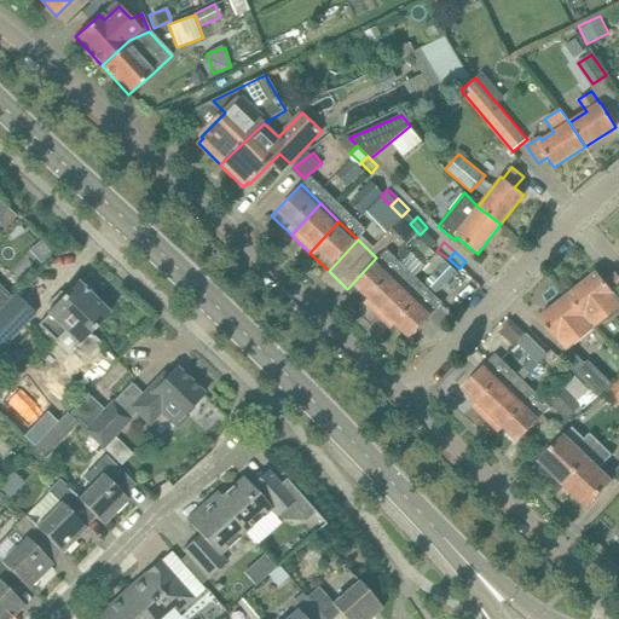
[(376,258),(347,289),(366,307),(395,277),(376,258)]
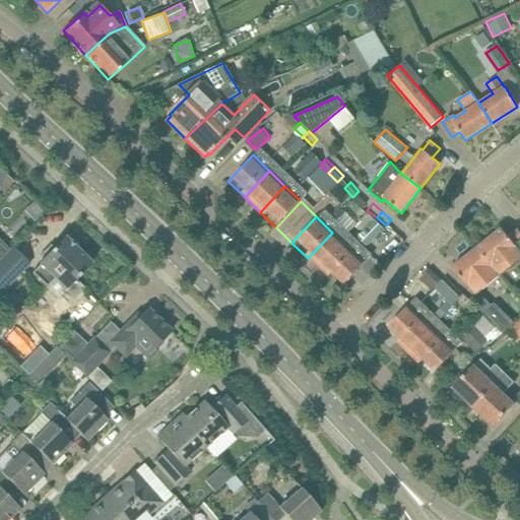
[(501,229),(476,248),(499,276),(519,259),(519,250),(516,246),(519,242),(519,233),(517,229),(508,237),(501,229)]
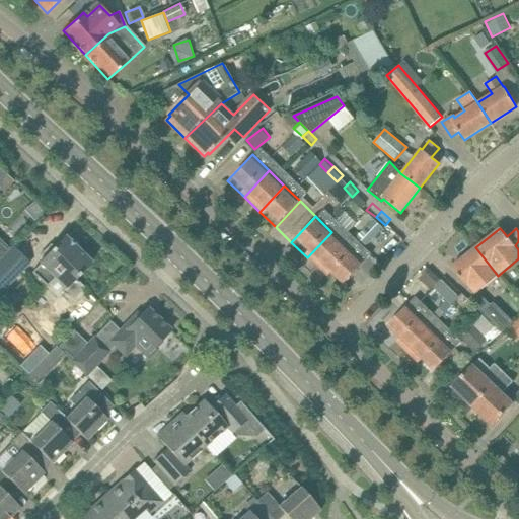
[(331,232),(307,257),(322,273),(347,247),(331,232)]
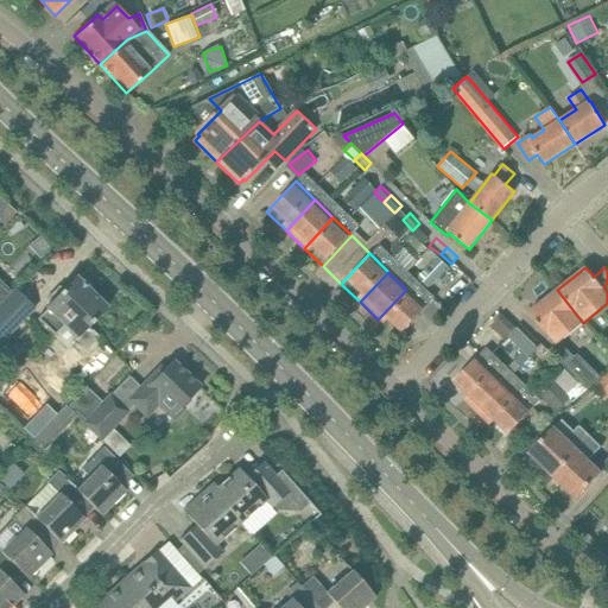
[(0,303),(16,290),(14,287),(11,291),(0,280),(0,303)]
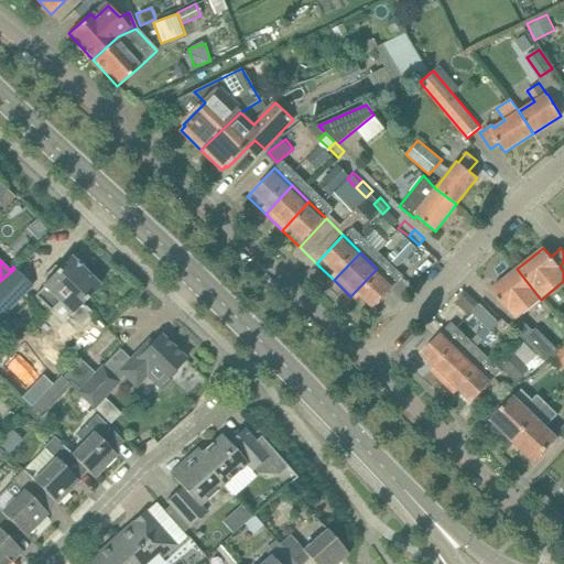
[(94,285),(68,261),(35,295),(50,310),(58,300),(72,312),(66,317),(75,326),(88,312),(77,302),(94,285)]
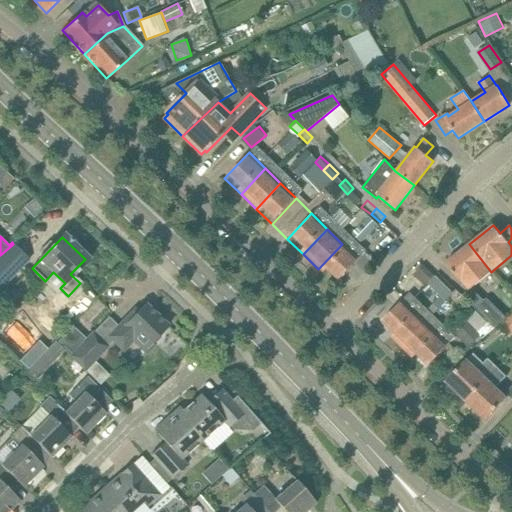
[(0,289),(29,259),(13,244),(0,255),(0,289)]
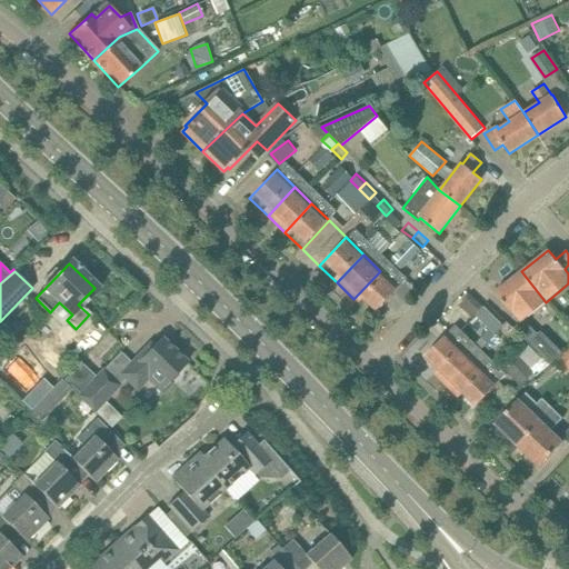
[(380,271),(353,299),(370,316),(371,317),(399,288),(398,287),(380,271)]
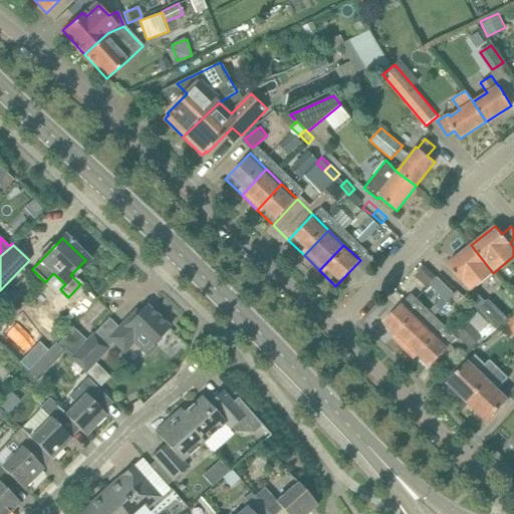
[(471,245),(447,265),(460,280),(462,283),(463,282),(471,291),(493,273),(471,245)]
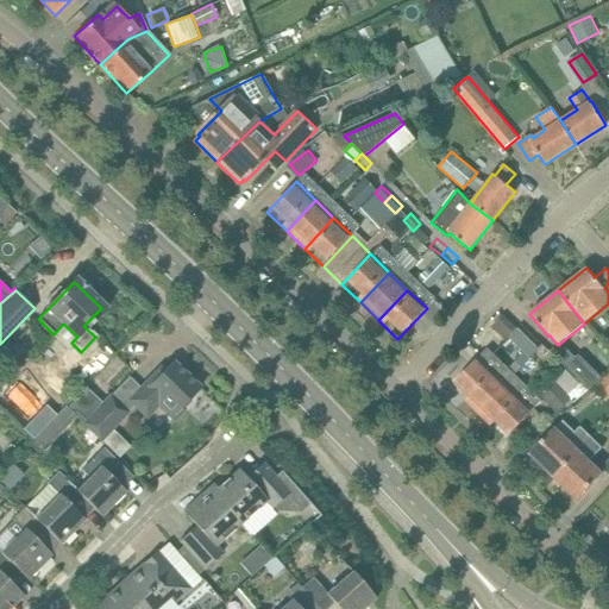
[(519,333),(513,340),(522,351),(529,344),(519,333)]
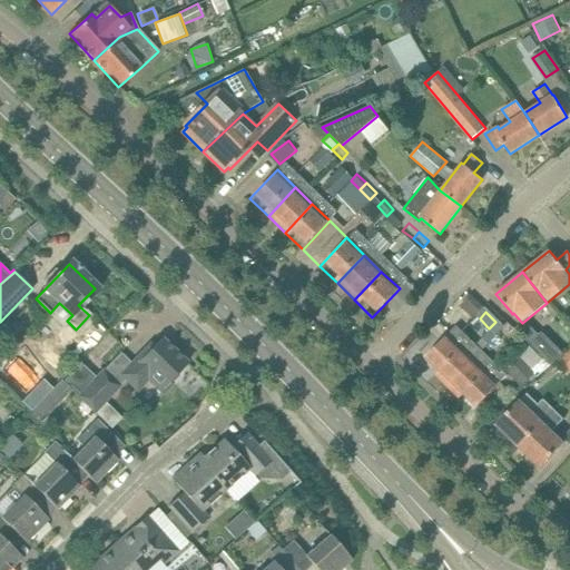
[(508,324),(502,331),(511,340),(518,333),(508,324)]
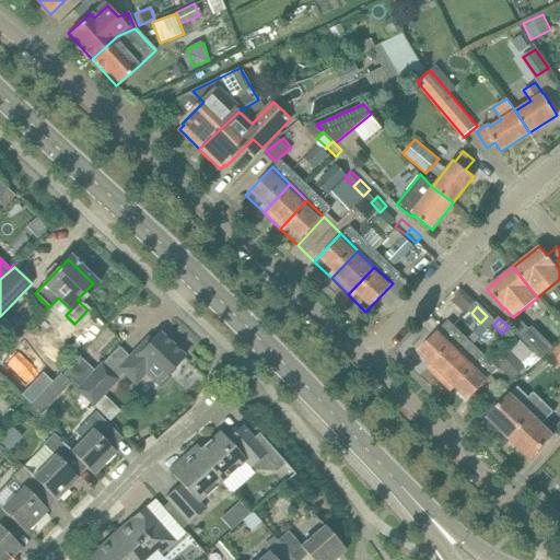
[(529,328),(521,338),(540,358),(553,348),(533,326),(529,328)]
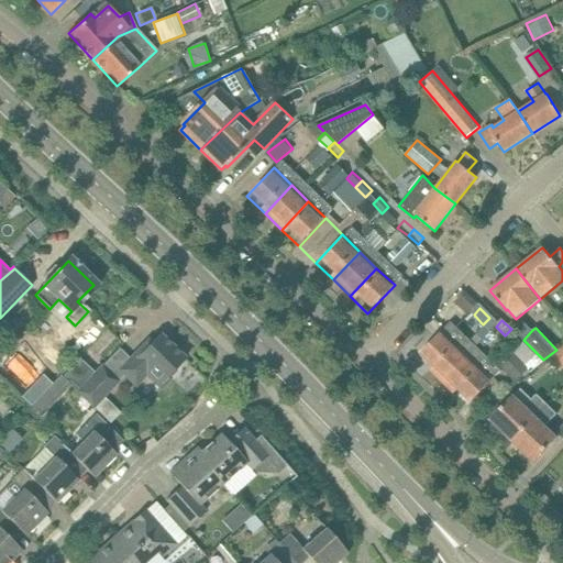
[(511,329),(505,335),(515,345),(521,339),(511,329)]
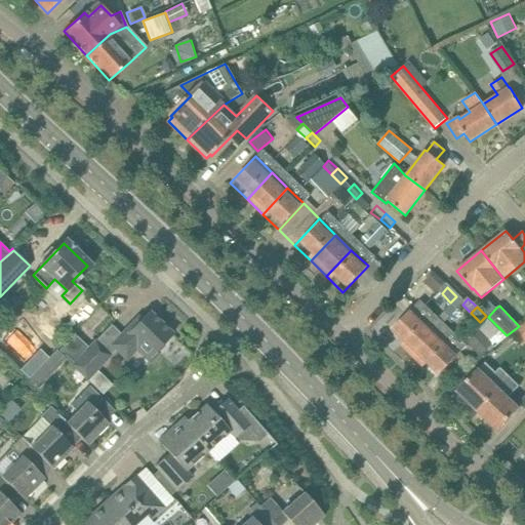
[(412,309),(387,334),(388,335),(404,351),(429,325),(413,310),(413,309),(412,309)]
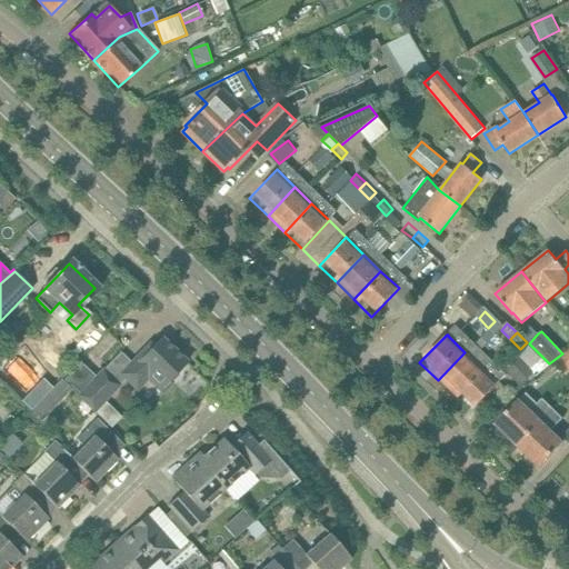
[(148,379),(160,391),(187,362),(161,338),(152,347),(149,343),(120,375),(137,390),(148,379)]
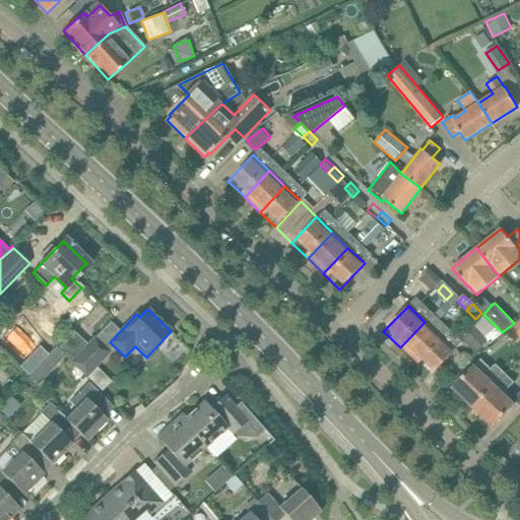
[(425,322),(400,347),(415,363),(440,337),(425,322)]
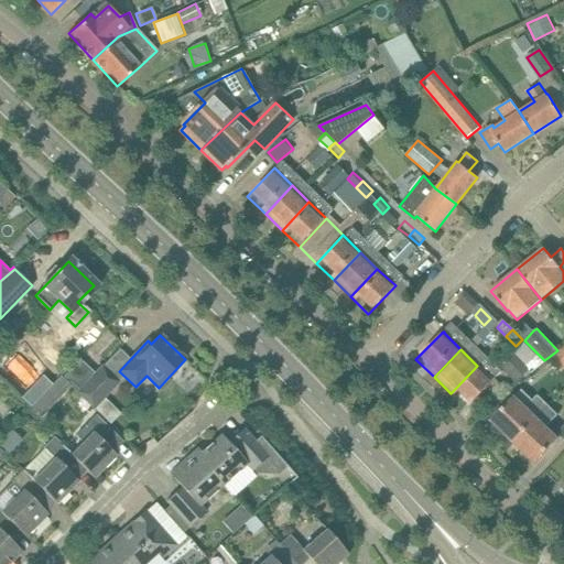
[(79,358),(63,376),(78,391),(77,392),(94,408),(104,398),(118,382),(101,367),(95,373),(79,358)]
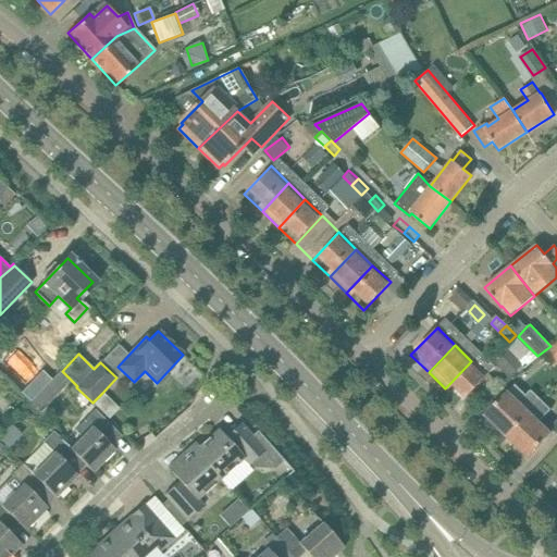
[(471,361),(445,388),(461,405),(462,406),(490,378),(489,376),(489,378),(471,361)]
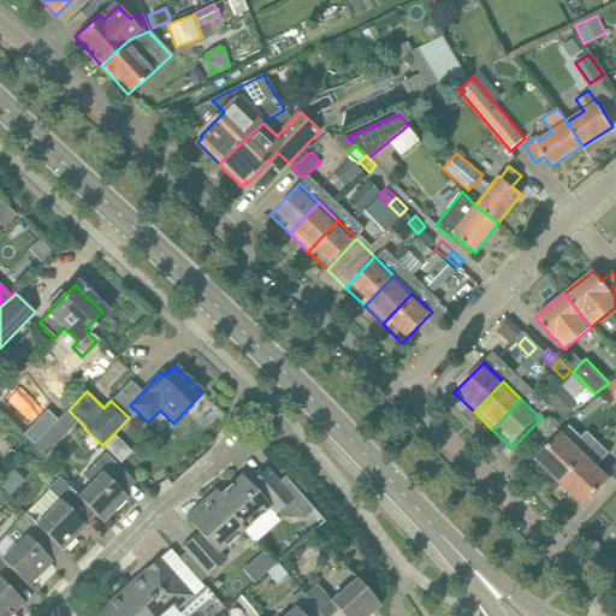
[(66,410),(52,426),(63,437),(78,421),(66,410)]
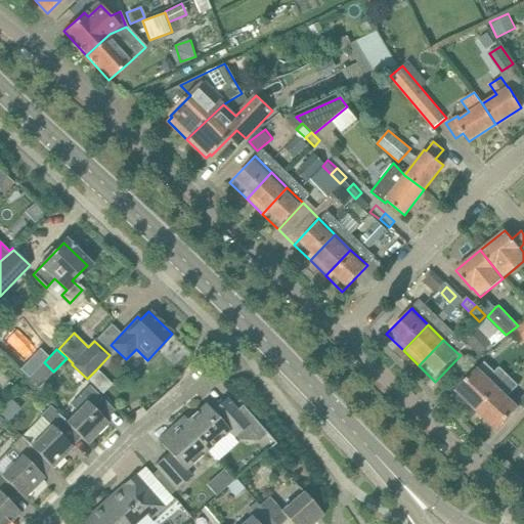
[(470,376),(455,390),(476,410),(497,388),(497,389),(510,377),(499,366),(495,372),(485,361),(478,369),(477,368),(470,376)]
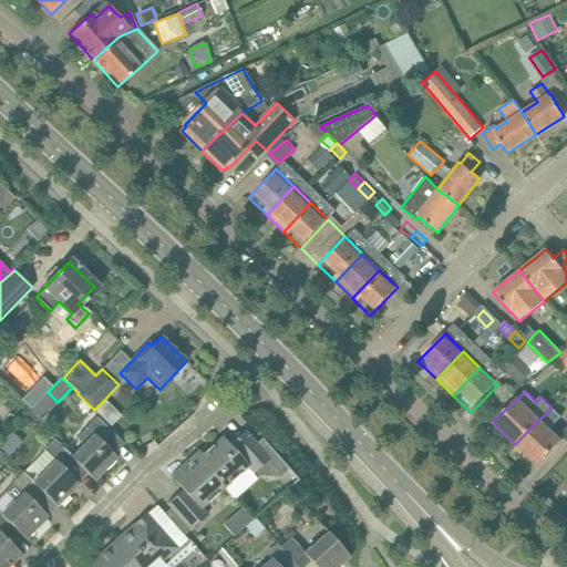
[(538,420),(515,444),(537,465),(553,450),(560,442),(548,430),(562,416),(552,408),(538,421),(538,420)]
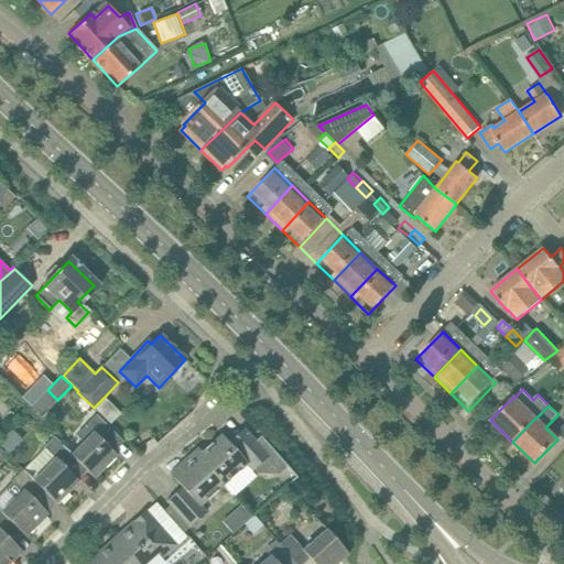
[(71,455),(87,470),(95,478),(117,456),(99,438),(109,429),(96,414),(76,435),(83,443),(71,455)]
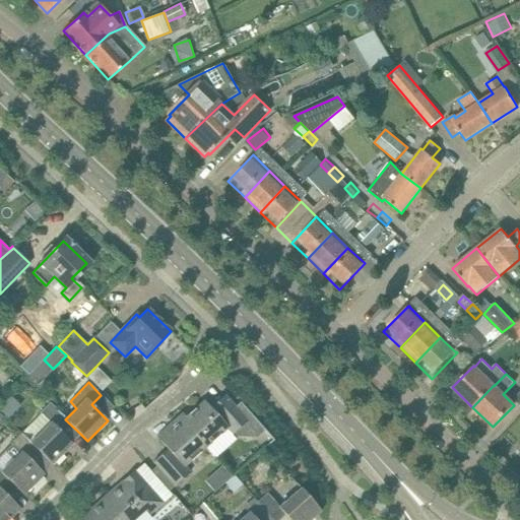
[(183,413),(179,416),(206,448),(228,429),(233,435),(237,431),(241,436),(253,437),(263,428),(241,402),(240,403),(243,407),(239,410),(224,395),(210,407),(204,401),(186,417),(183,413)]
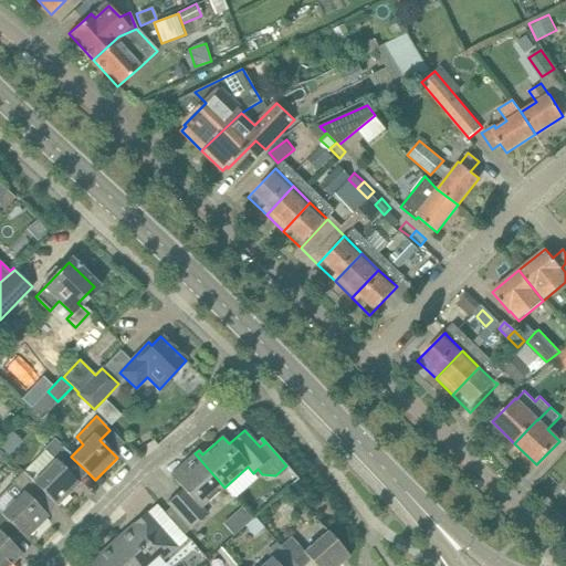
[(55,460),(33,482),(55,504),(56,506),(80,483),(77,482),(87,472),(71,457),(53,439),(44,449),(45,450),(55,460)]
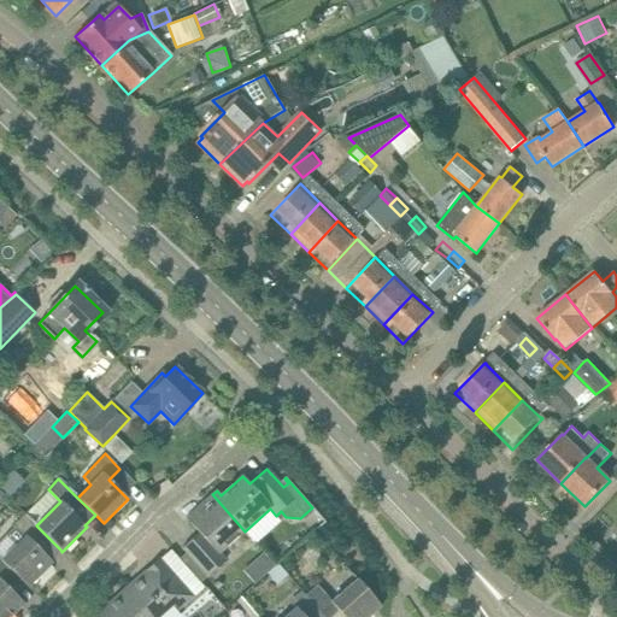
[(219,554),(245,532),(212,494),(195,509),(200,513),(189,523),(199,533),(182,547),(187,553),(180,559),(188,569),(204,587),(211,581),(207,577),(225,560),(219,554)]
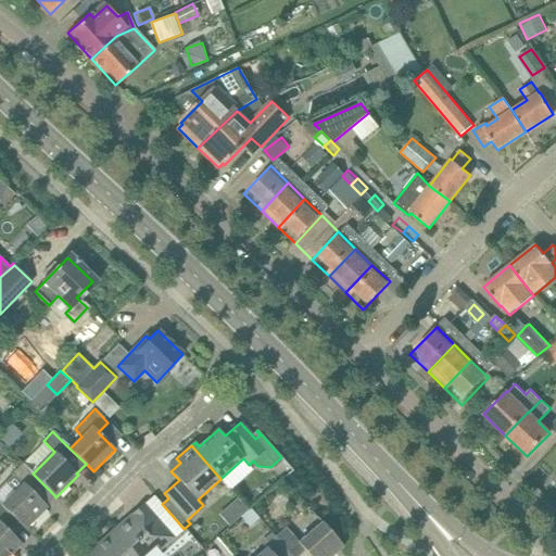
[(54,495),(33,474),(22,464),(22,463),(11,475),(12,476),(4,483),(14,493),(1,505),(19,522),(25,529),(47,506),(45,505),(54,495)]
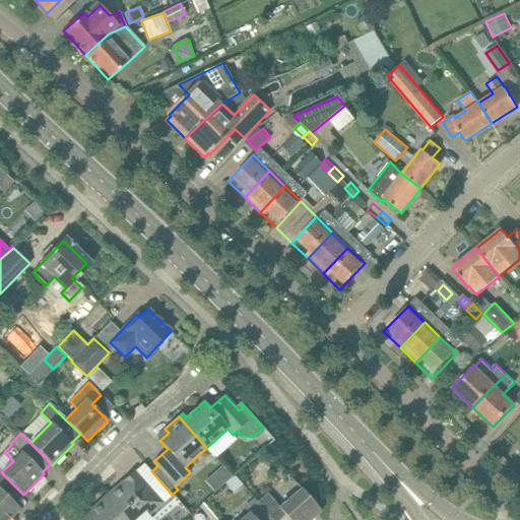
[(134,470),(104,498),(124,519),(134,519),(149,507),(153,511),(172,495),(158,479),(149,488),(134,470)]
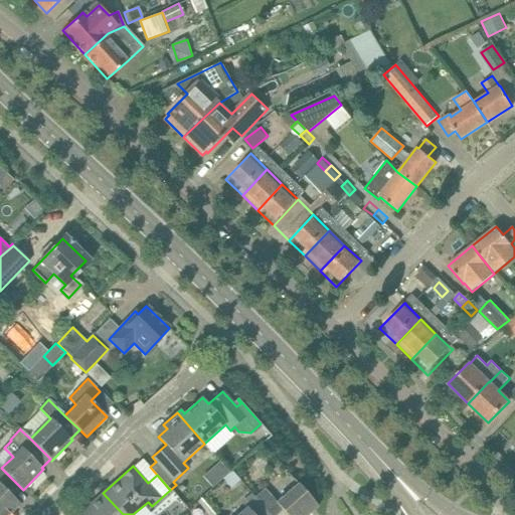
[(17,484),(1,468),(0,467),(0,514),(9,514),(20,504),(9,493),(17,484)]
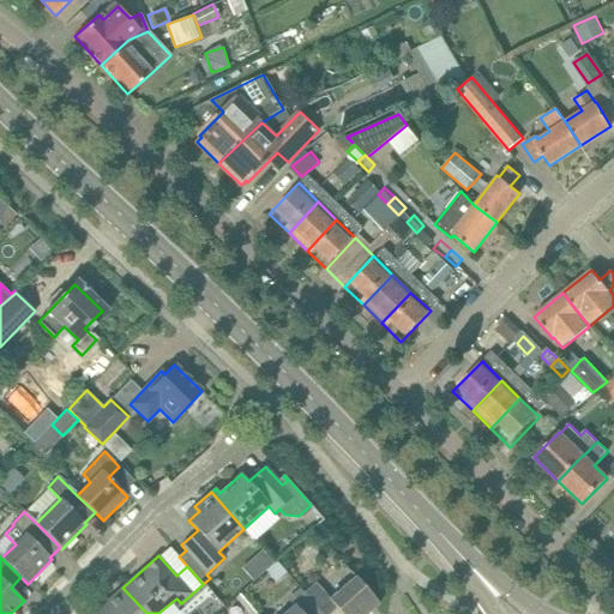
[(304,593),(321,613),(329,613),(336,608),(341,613),(367,613),(379,603),(354,576),(330,599),(315,582),(304,593)]
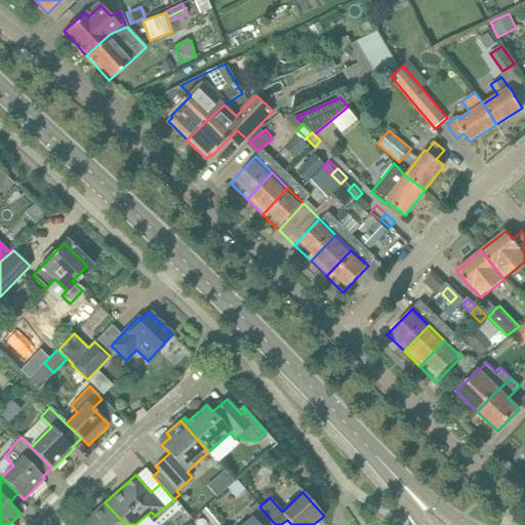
[(125,524),(105,502),(79,524),(125,524)]
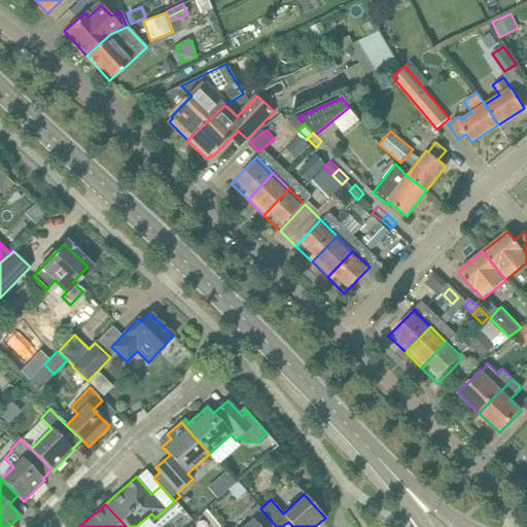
[(250,519),(241,526),(276,526),(260,508),(253,515),(249,518),(250,519)]
